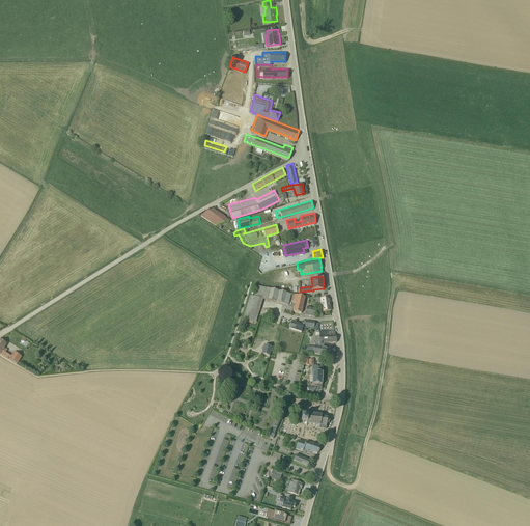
[(263,297),(288,303),(291,292),(256,283),(254,294),(251,294),(243,317),(256,322),(263,297)]
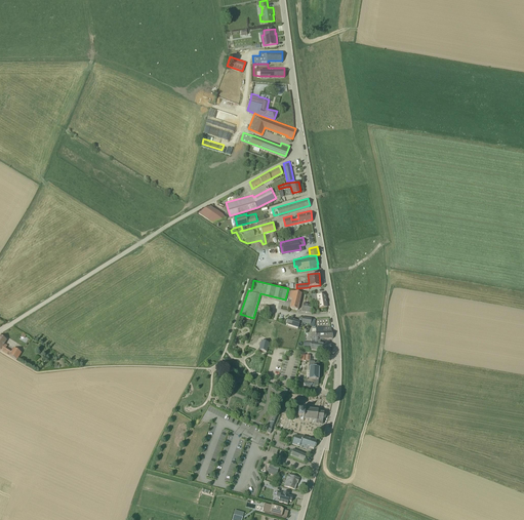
[(301,291),(290,289),(289,296),(292,297),(290,306),(298,308),(301,291)]
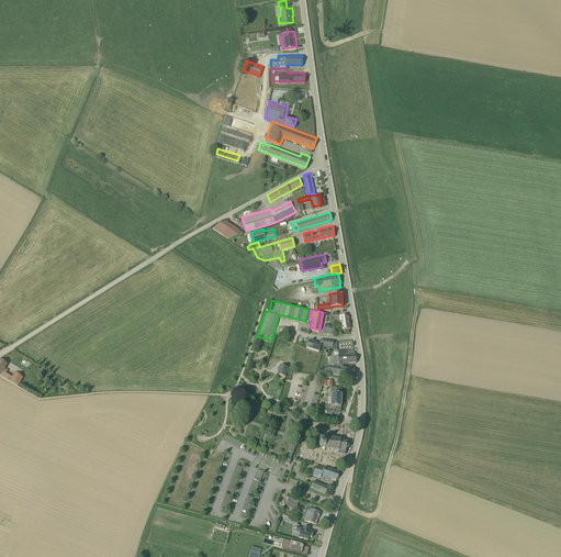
[(350,326),(348,314),(335,312),(334,319),(337,320),(340,320),(341,329),(350,326)]
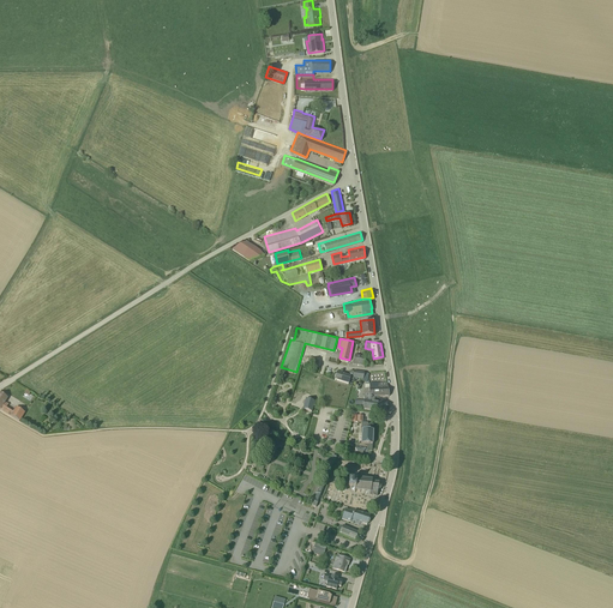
[(366,354),(355,351),(353,362),(365,363),(366,354)]
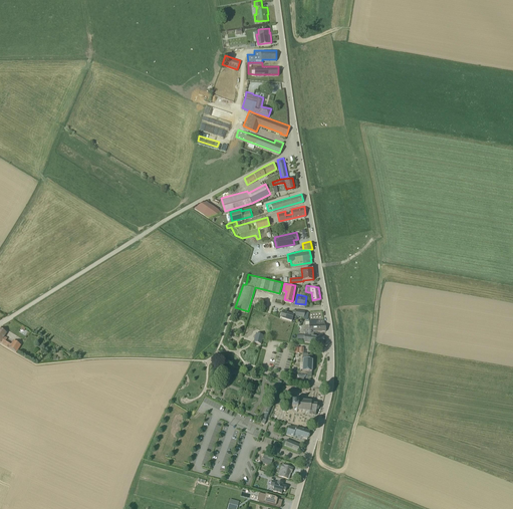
[(259,297),(257,304),(264,305),(265,298),(259,297)]
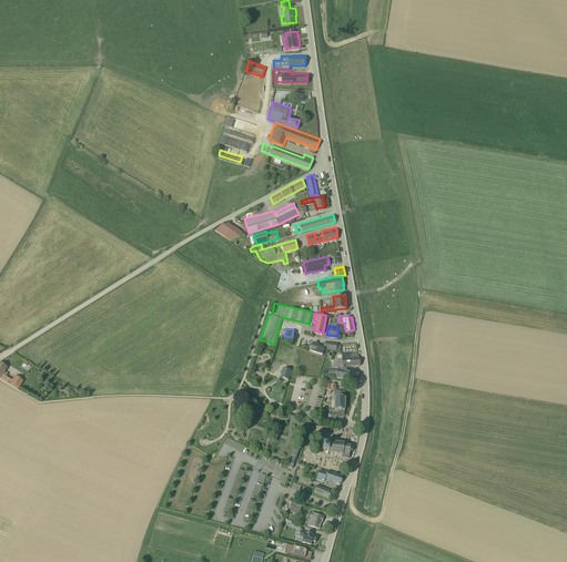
[(337,343),(337,341),(327,340),(324,340),(323,345),(312,341),(310,349),(322,353),(324,348),(327,349),(327,347),(336,349),(336,350),(340,351),(342,343),(337,343)]
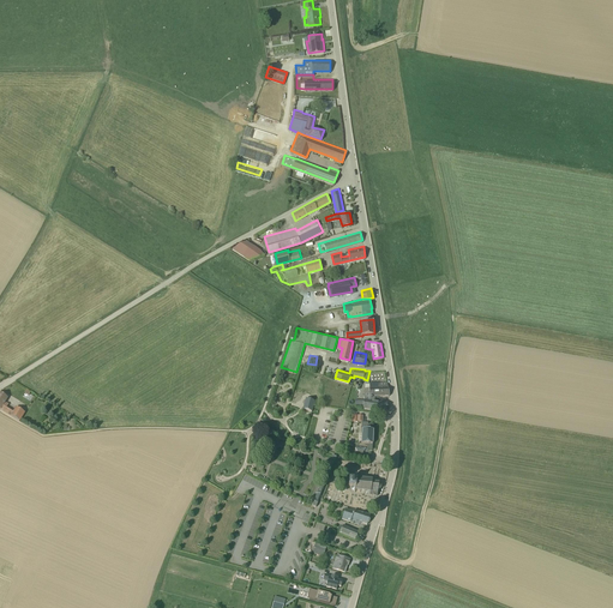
[(383,369),(370,369),(370,377),(374,377),(374,379),(386,379),(386,375),(383,375),(383,369)]
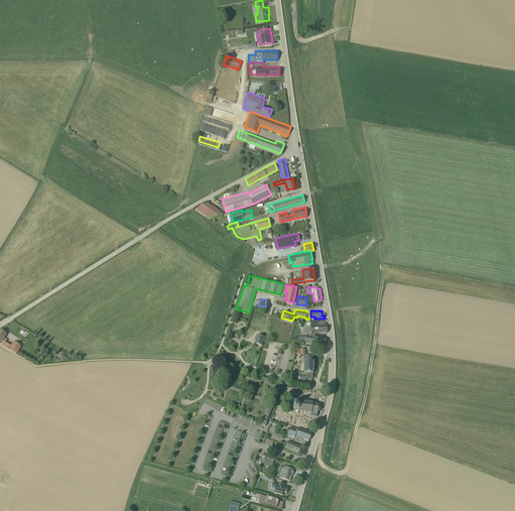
[(318,336),(314,336),(314,332),(328,331),(325,320),(310,320),(310,321),(306,321),(306,325),(305,325),(306,335),(305,335),(302,335),(302,331),(299,330),(298,340),(304,341),(304,342),(325,344),(326,337),(318,336)]
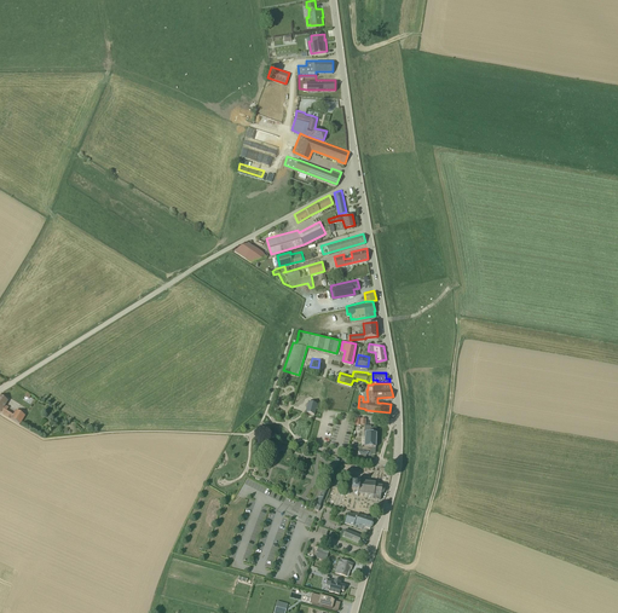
[(0,409),(21,422),(26,414),(17,408),(13,412),(7,409),(9,405),(6,403),(9,399),(0,393),(0,409)]
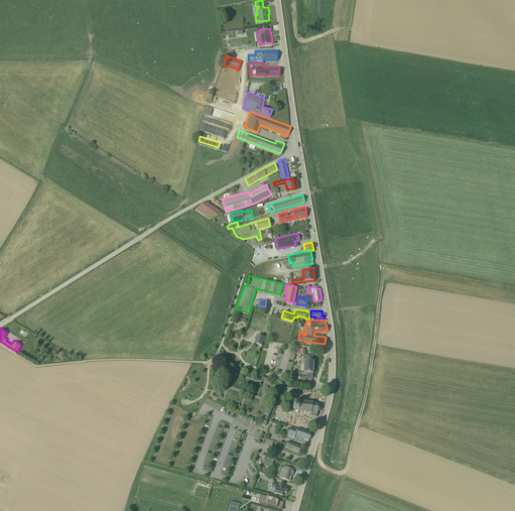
[(264,336),(257,333),(255,342),(262,344),(264,336)]
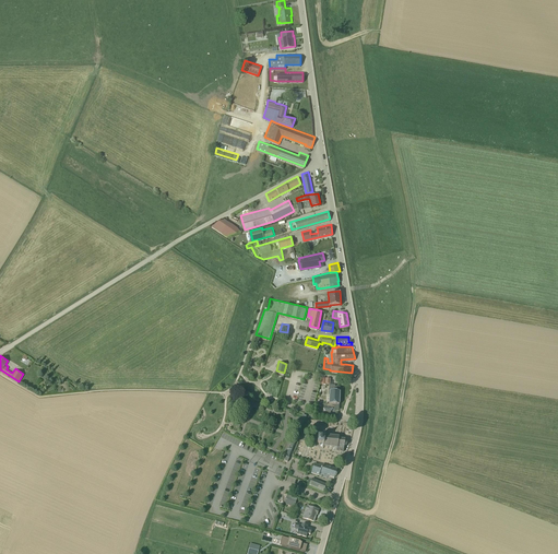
[(333,408),(339,408),(340,385),(335,385),(335,384),(330,382),(329,402),(325,401),(325,412),(330,412),(331,409),(333,408)]
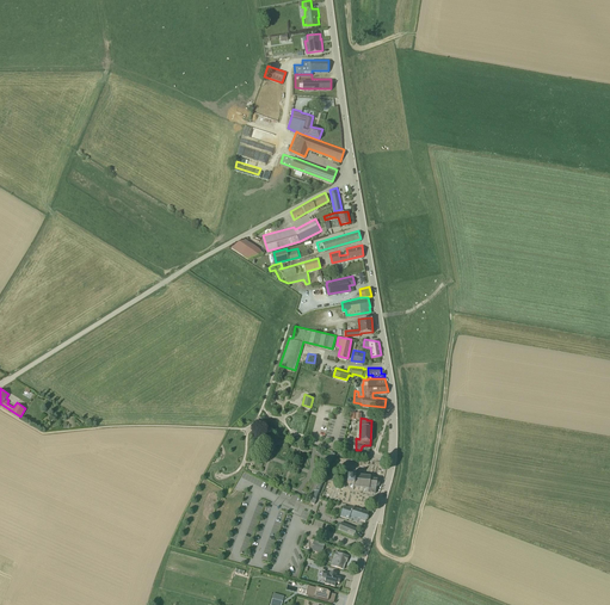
[(336,452),(331,450),(327,461),(326,461),(325,462),(326,463),(324,470),(320,471),(320,474),(319,475),(320,477),(318,485),(315,485),(314,488),(315,489),(310,500),(315,501),(324,479),(326,479),(327,477),(327,476),(328,475),(327,473),(327,471),(336,452)]
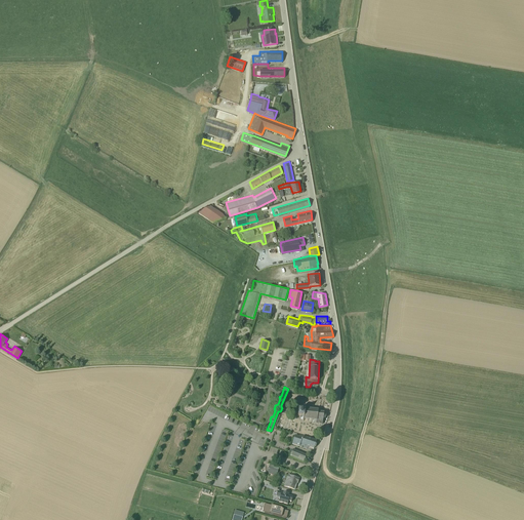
[(297,414),(297,415),(299,415),(300,417),(301,417),(303,418),(304,418),(304,417),(313,418),(313,421),(320,422),(322,422),(323,416),(324,416),(325,416),(326,415),(326,414),(325,412),(324,411),(324,410),(321,410),(321,411),(318,410),(318,408),(305,407),(305,406),(304,405),(303,406),(301,407),(301,408),(296,407),(296,411),(296,414),(297,414)]
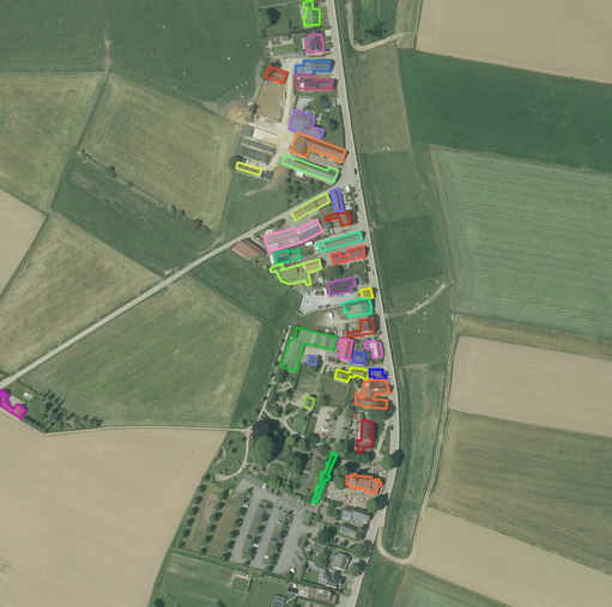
[(369,520),(370,514),(369,514),(370,511),(353,507),(352,507),(351,508),(350,508),(345,505),(341,515),(358,521),(359,519),(367,521),(368,519),(369,520)]
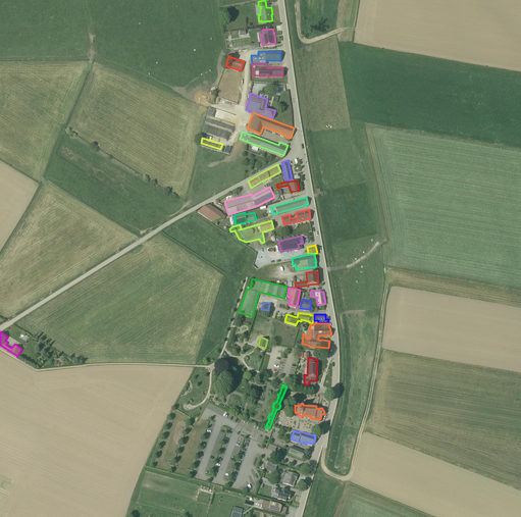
[(289,445),(287,451),(302,457),(305,450),(292,445),(292,446),(289,445)]
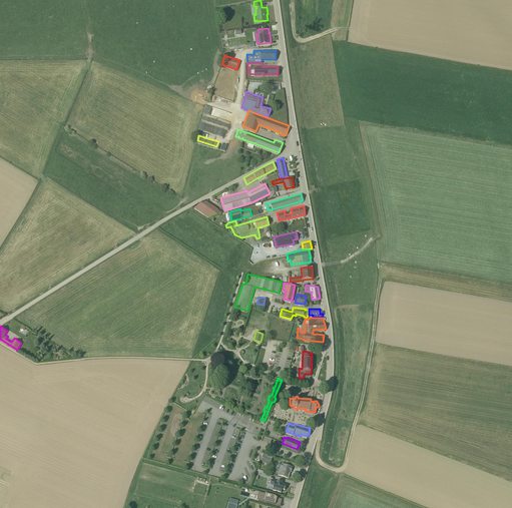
[(264,452),(262,460),(270,463),(273,455),(264,452)]
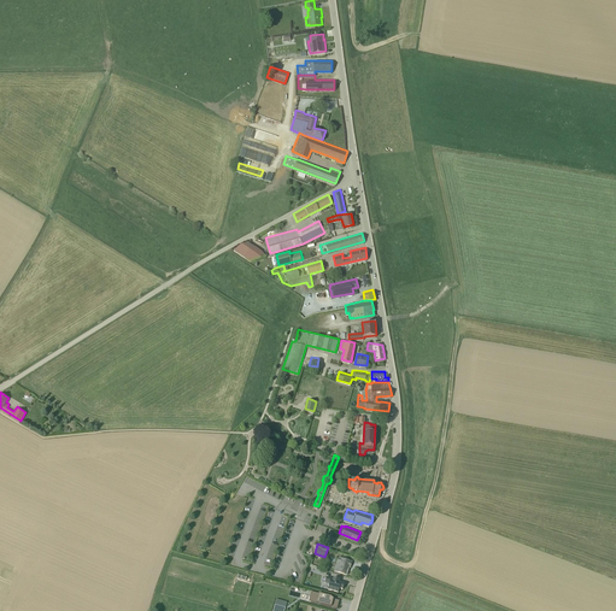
[(339,554),(334,568),(346,573),(350,564),(352,559),(340,556),(340,554),(339,554)]
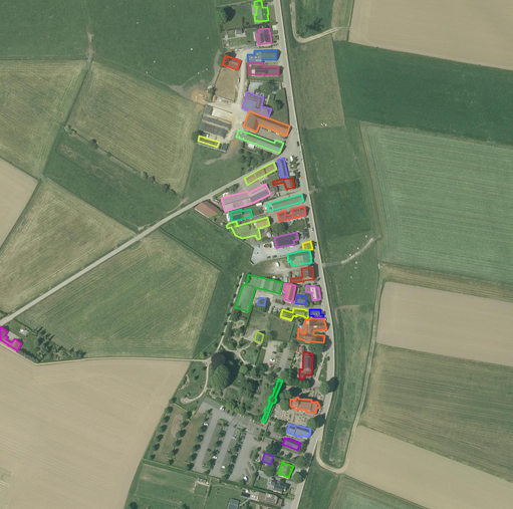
[(251,472),(250,469),(243,469),(244,481),(252,481),(251,472)]
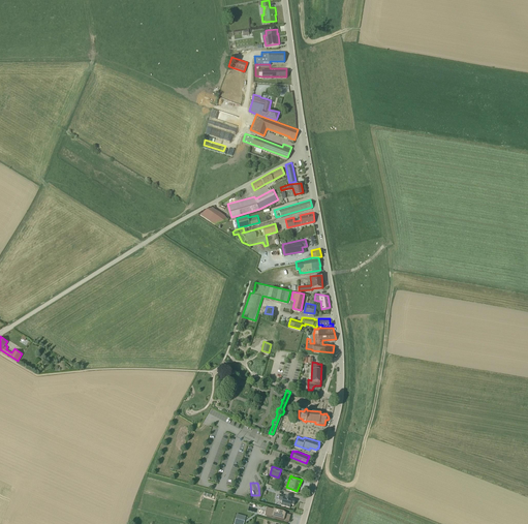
[(280,493),(279,497),(282,498),(281,503),(289,505),(290,502),(293,503),(294,499),(290,497),(290,495),(286,494),(285,494),(280,493)]
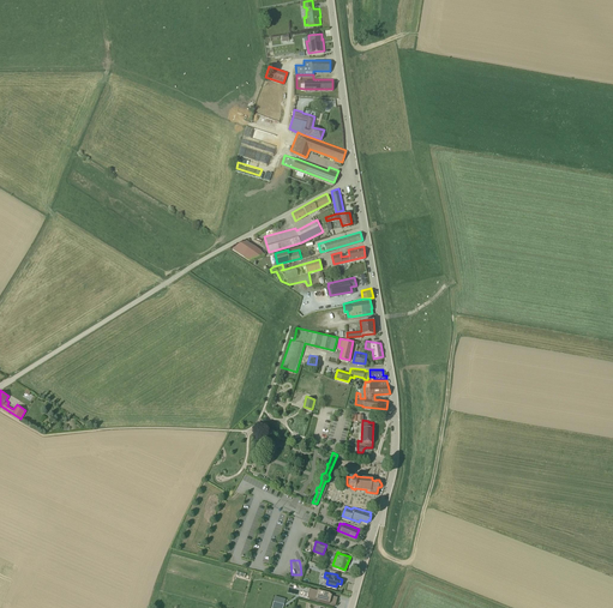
[(310,587),(307,596),(335,603),(337,595),(331,594),(329,591),(310,587)]
